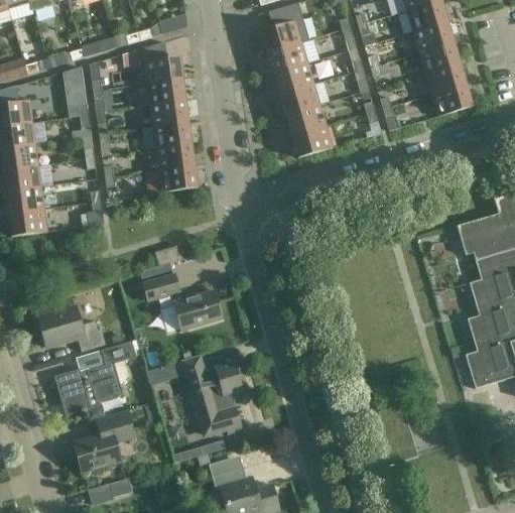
[(0,0),(0,9),(8,7),(6,0),(0,0)]
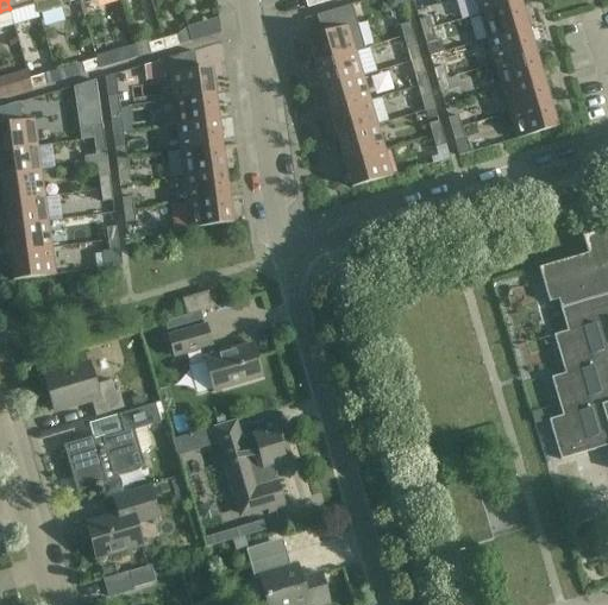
[(66,1),(66,0),(36,0),(36,1),(38,12),(62,5),(61,2),(66,1)]
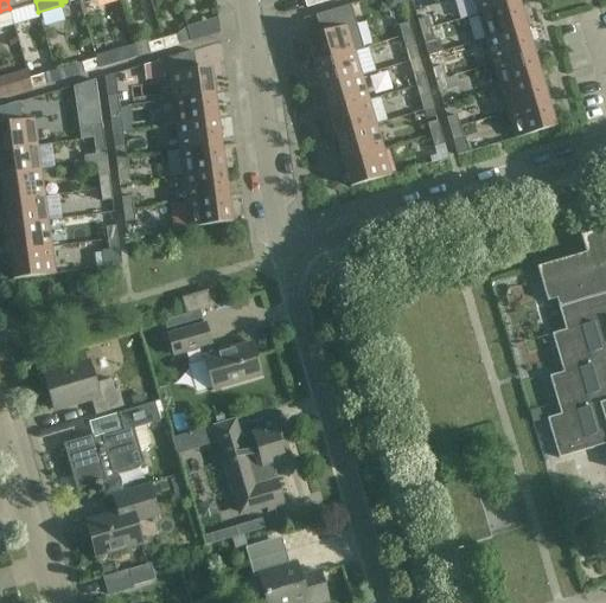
[(474,0),(479,12),(520,0),(474,0)]
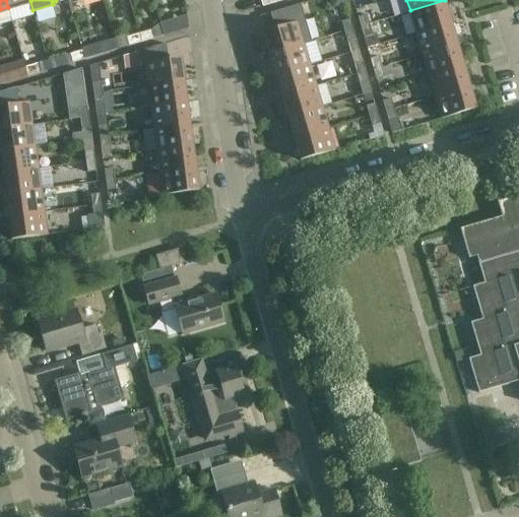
[(451,21),(445,0),(410,10),(416,31),(451,21)]
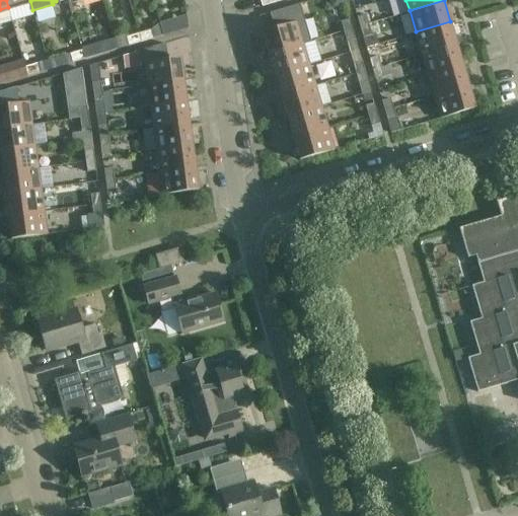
[(357,14),(360,24),(369,22),(366,12),(357,14)]
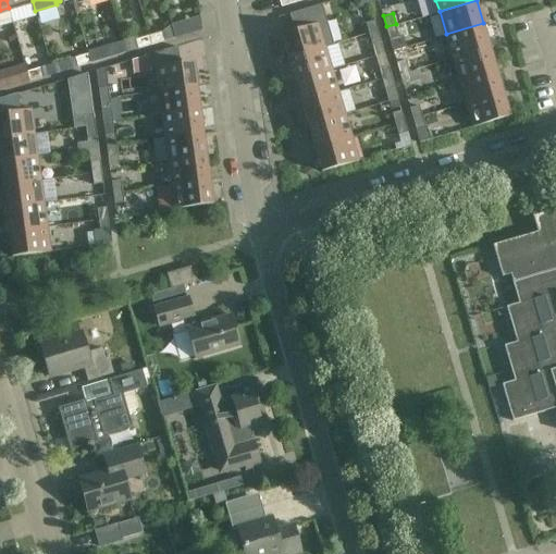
[(369,32),(379,29),(375,19),(366,21),(369,32)]
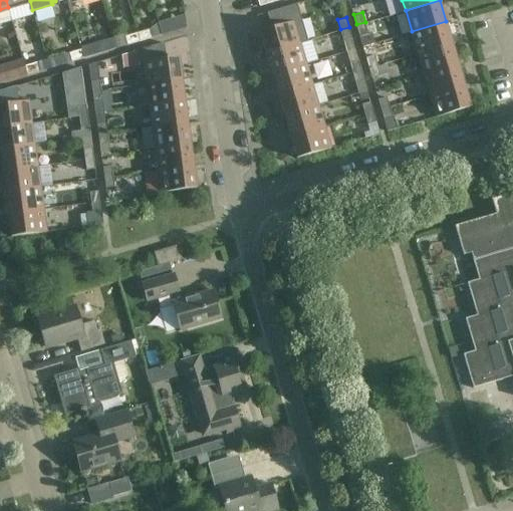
[(158,21),(162,33),(171,30),(167,18),(158,21)]
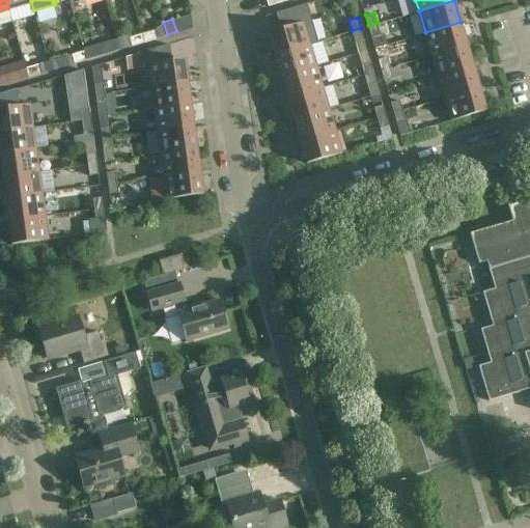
[(275,53),(310,43),(304,20),(269,30),(275,53)]
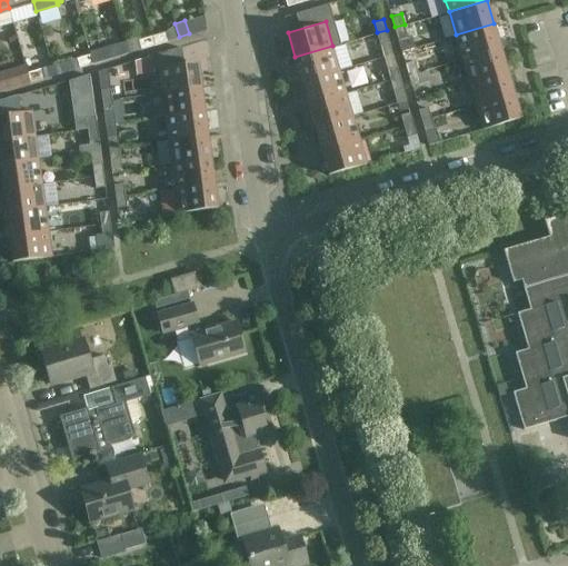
[(500,46),(494,23),(456,35),(462,57),(500,46)]
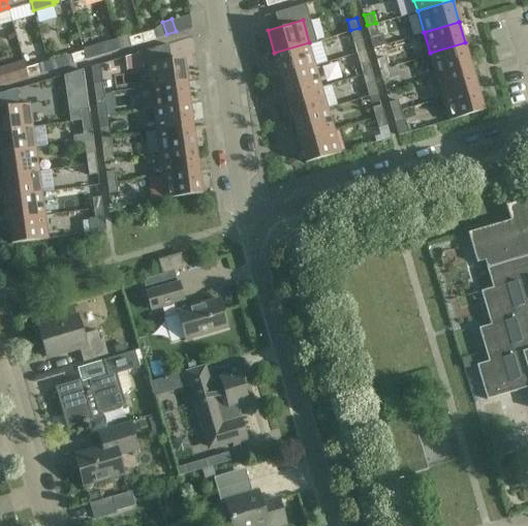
[(376,23),(367,25),(373,47),(385,43),(382,32),(379,33),(376,23)]
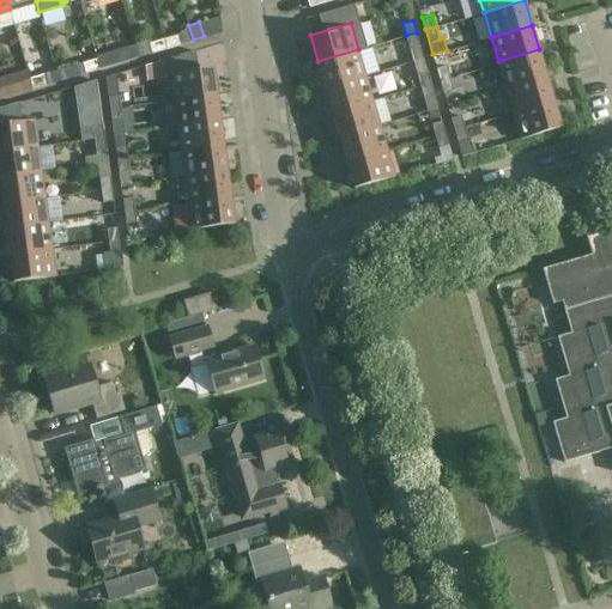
[(179,32),(164,37),(167,47),(181,43),(179,32)]
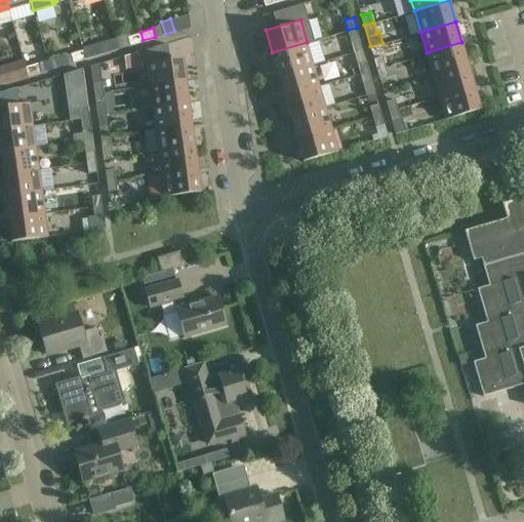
[(359,37),(357,28),(348,30),(351,40),(359,37)]
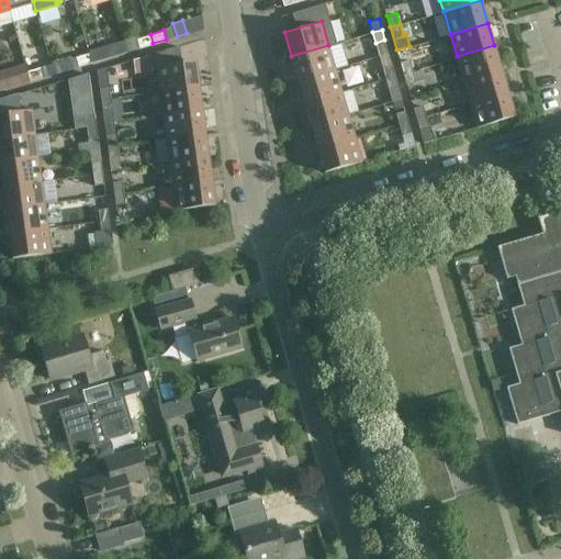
[(153,43),(150,34),(137,37),(139,47),(153,43)]
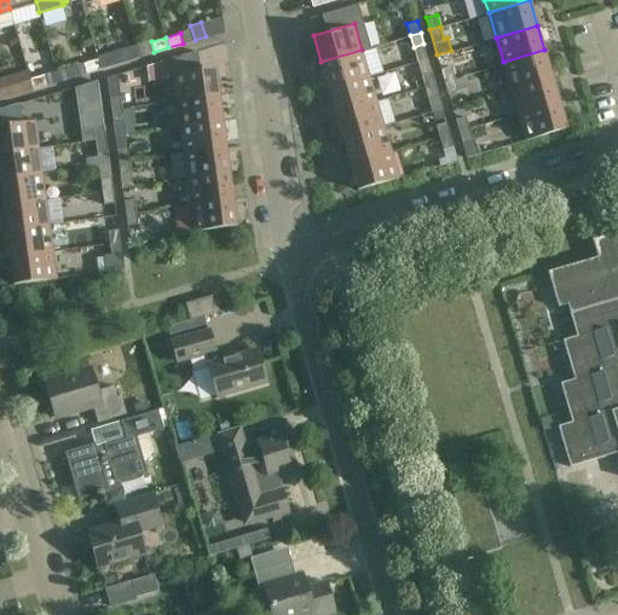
[(588,69),(602,65),(596,40),(583,42),(588,69)]
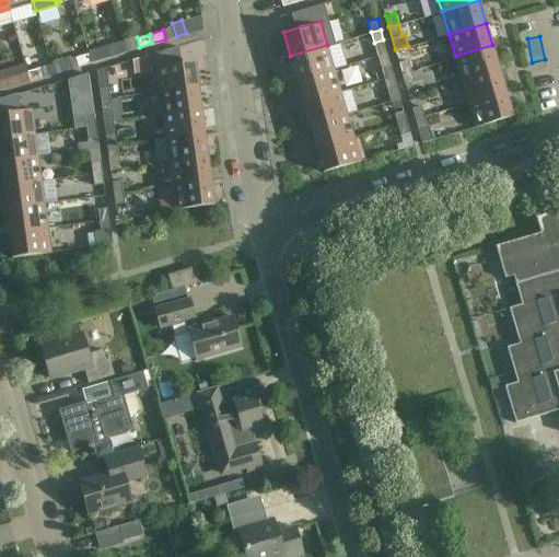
[(182,61),(179,44),(149,53),(152,66),(156,65),(160,90),(198,84),(195,60),(182,61)]
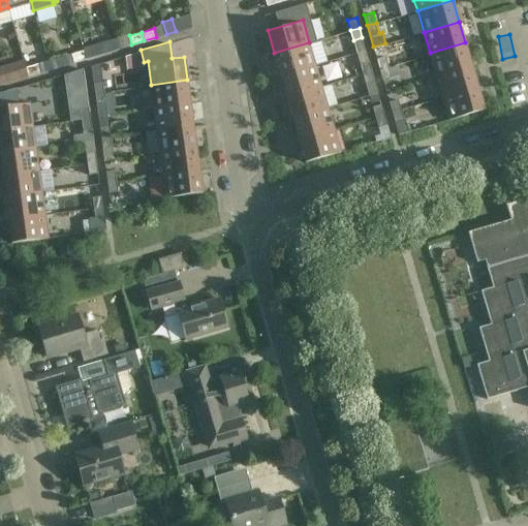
[(315,64),(309,42),(274,53),(280,74),(315,64)]
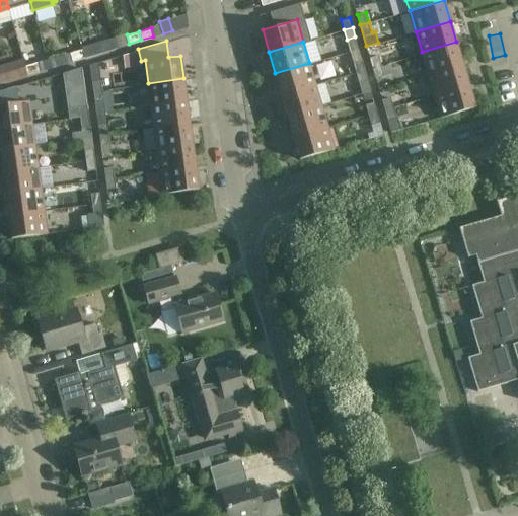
[(462,63),(456,42),(422,52),(428,73),(462,63)]
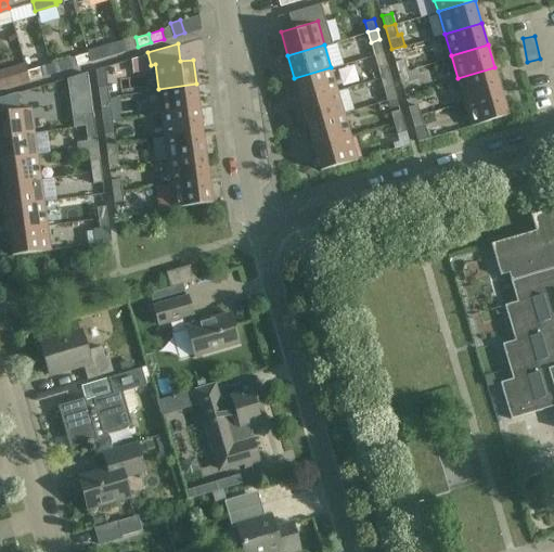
[(404,46),(391,49),(398,72),(408,68),(404,58),(408,58),(404,46)]
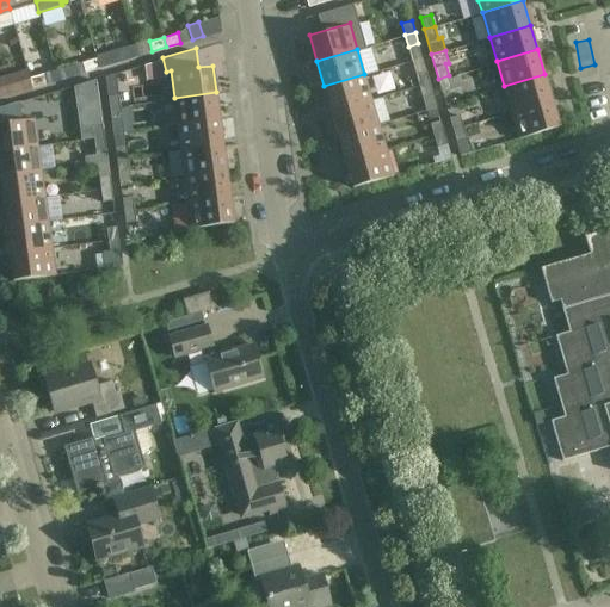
[(85,70),(99,67),(97,56),(82,61),(85,70)]
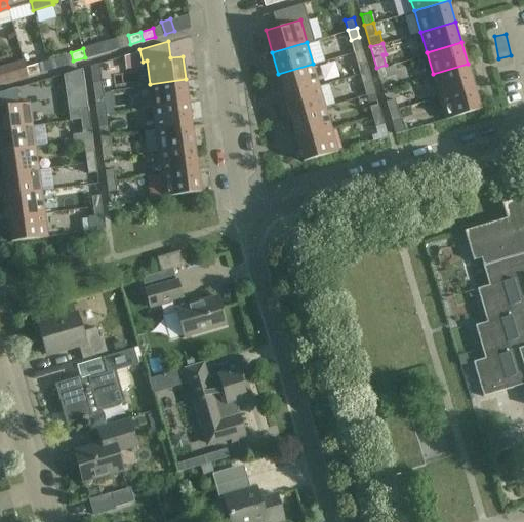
[(24,58),(15,62),(0,66),(0,80),(0,82),(28,74),(26,66),(24,58)]
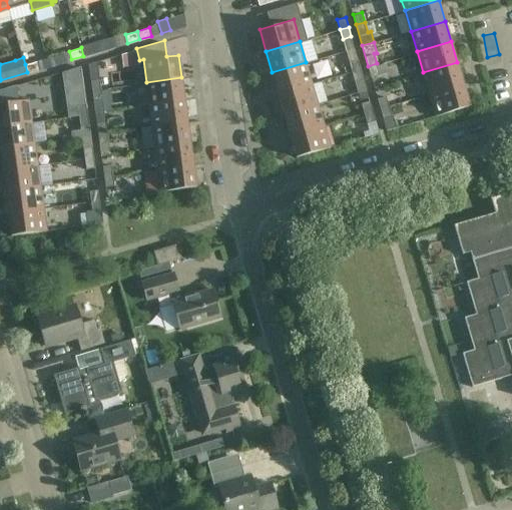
[(352,70),(361,68),(358,58),(349,61),(352,70)]
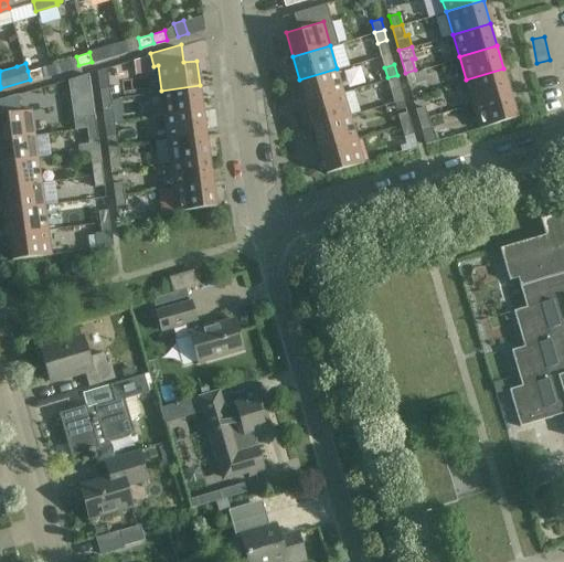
[(41,66),(28,71),(30,80),(44,76),(41,66)]
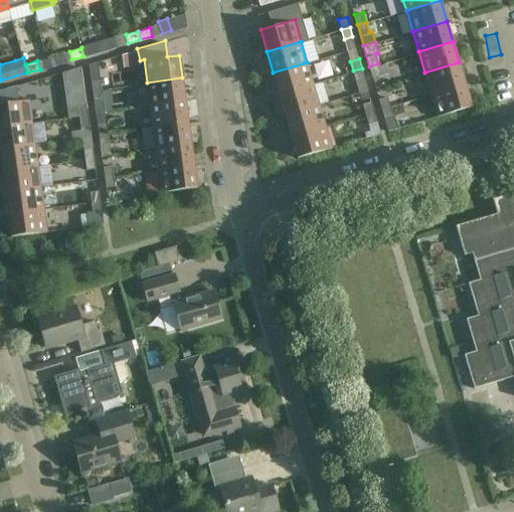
[(93,90),(102,89),(98,60),(90,63),(93,90)]
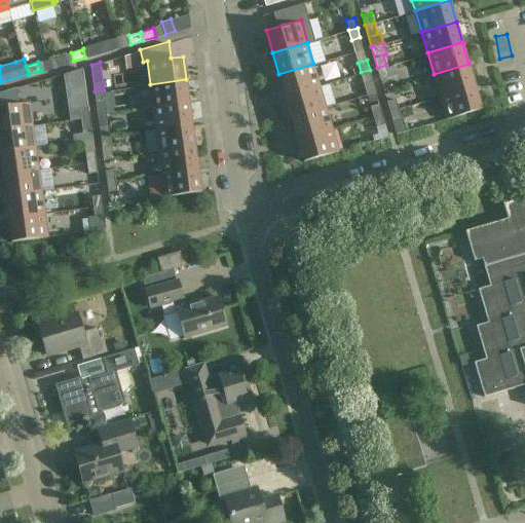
[(278,74),(285,95),(320,84),(313,64),(278,74)]
